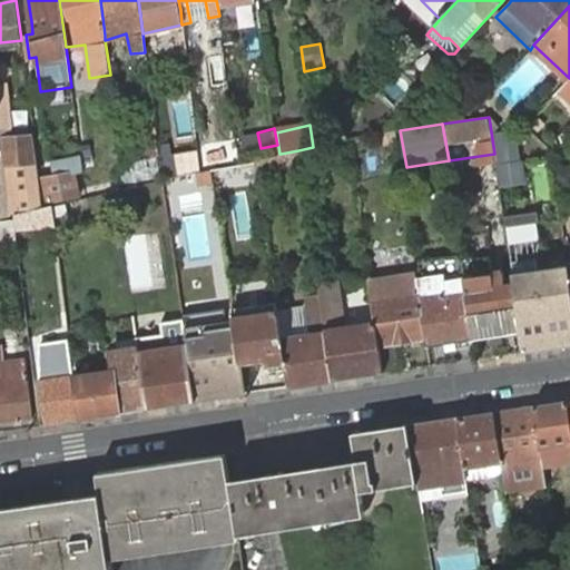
[(45,134),(33,136),(37,150),(47,148),(45,134)]
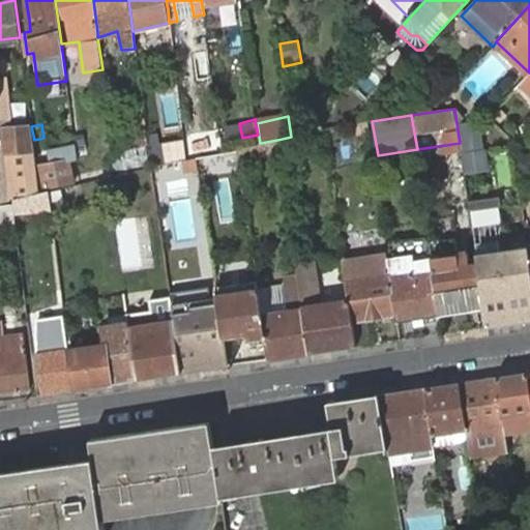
[(30,126),(13,128),(0,128),(0,129),(9,201),(12,200),(38,195),(30,126)]
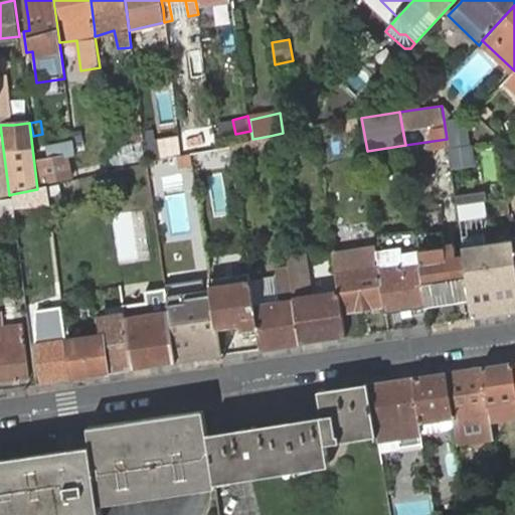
[(283,133),(270,136),(271,146),(287,143),(286,132),(283,133)]
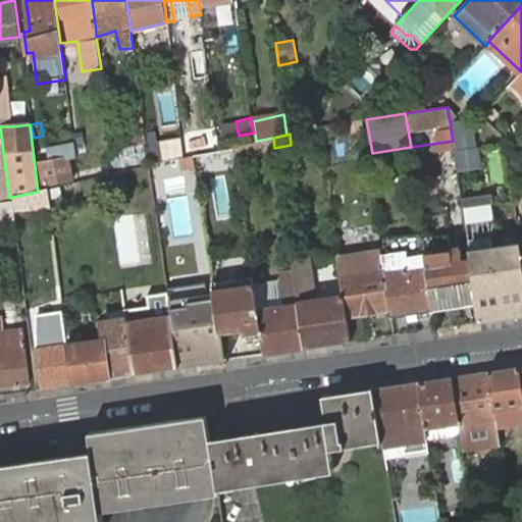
[(256,141),(232,147),(235,158),(274,148),(273,138),(257,141),(256,141)]
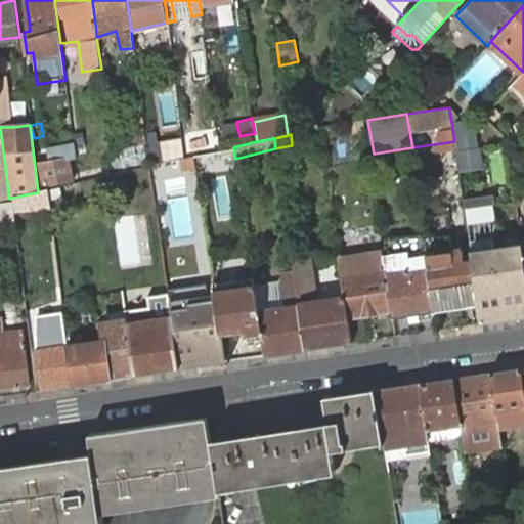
[(181,156),(178,139),(150,143),(153,159),(181,156)]
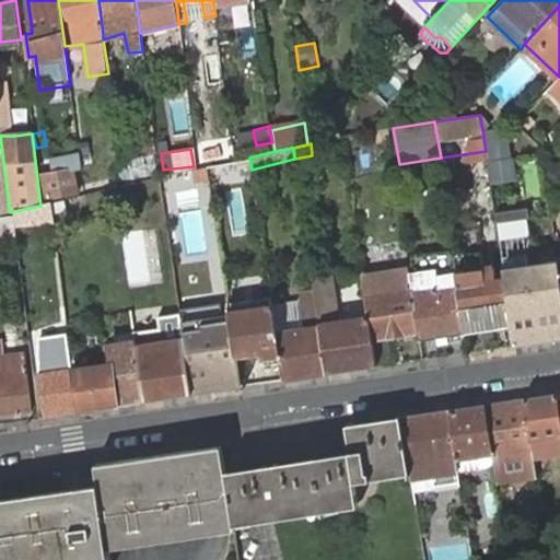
[(155,172),(153,152),(125,159),(128,178),(155,172)]
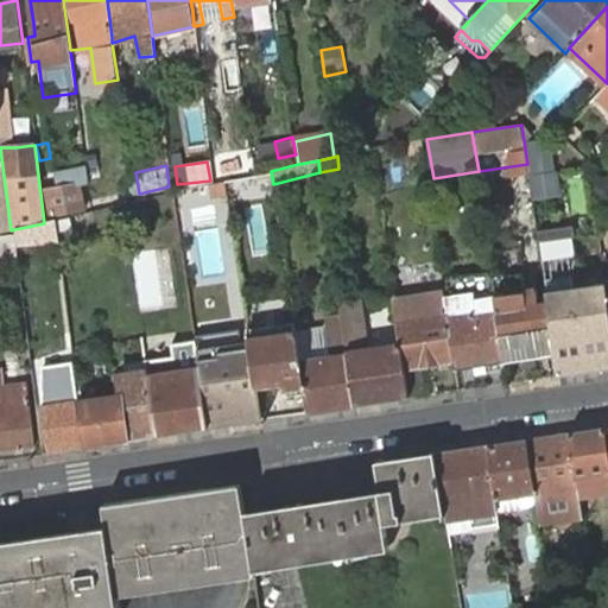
[(219,171),(221,183),(225,182),(242,178),(240,165),(219,171)]
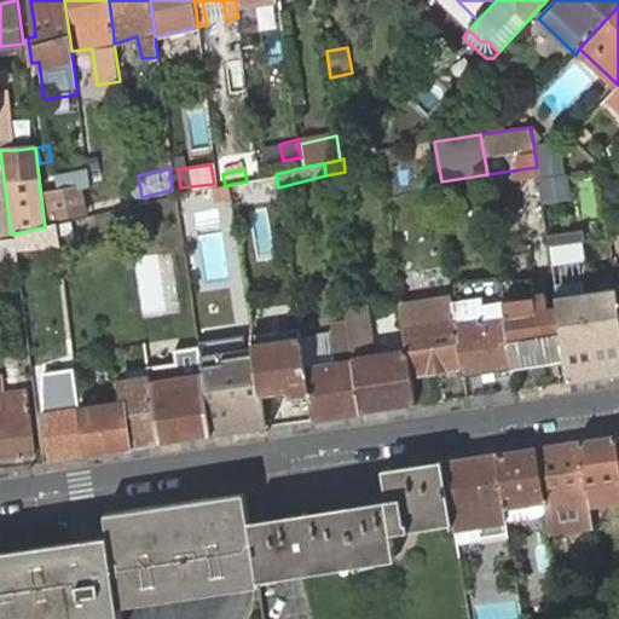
[(88,183),(87,171),(57,177),(61,191),(45,194),(51,219),(87,212),(81,185),(88,183)]
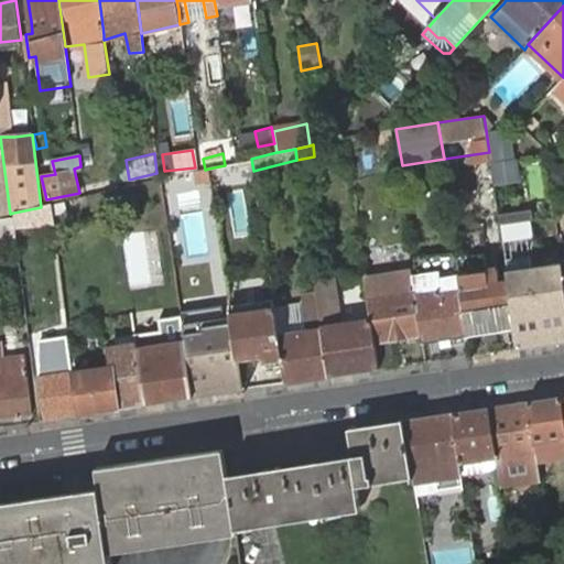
[(494,184),(522,180),(519,158),(490,161),(494,184)]
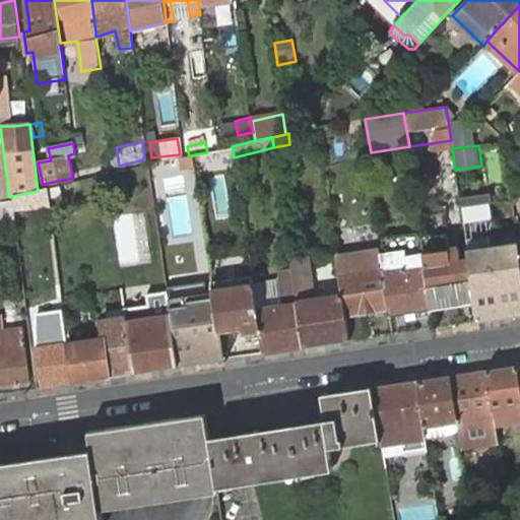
[(102,160),(84,164),(86,175),(104,172),(102,160)]
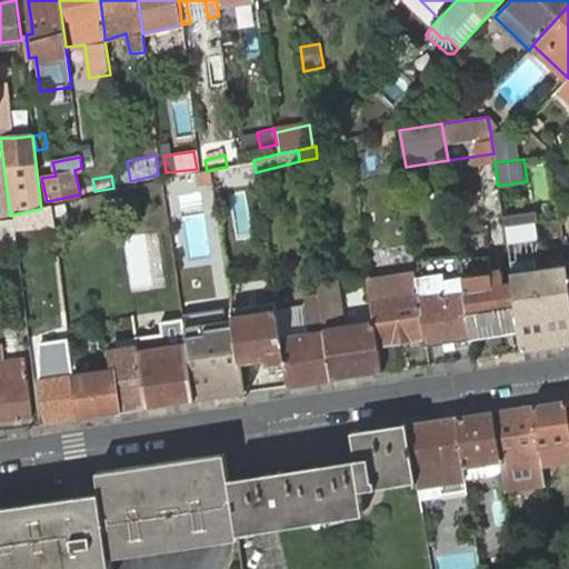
[(67,213),(66,205),(53,207),(55,217),(67,213)]
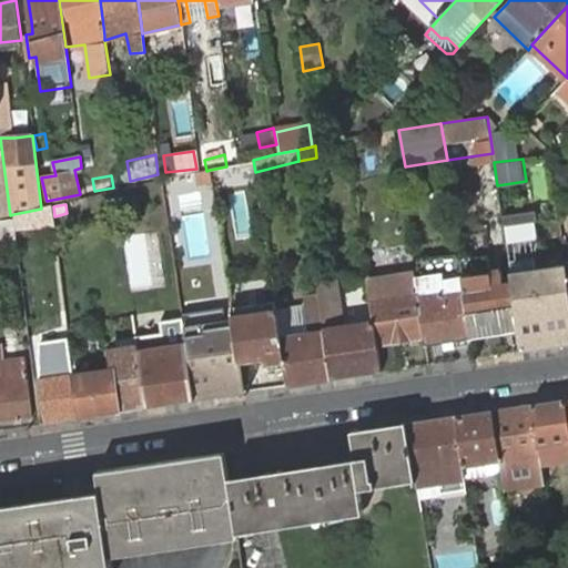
[(41,209),(13,214),(16,229),(41,225),(41,217),(53,216),(52,205),(41,209)]
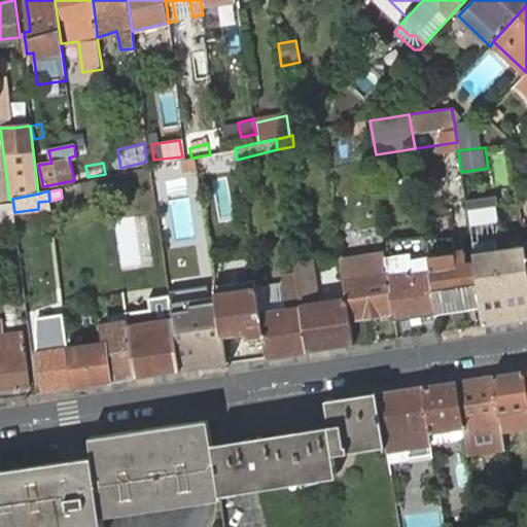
[(489,200),(488,191),(469,195),(470,202),(489,200)]
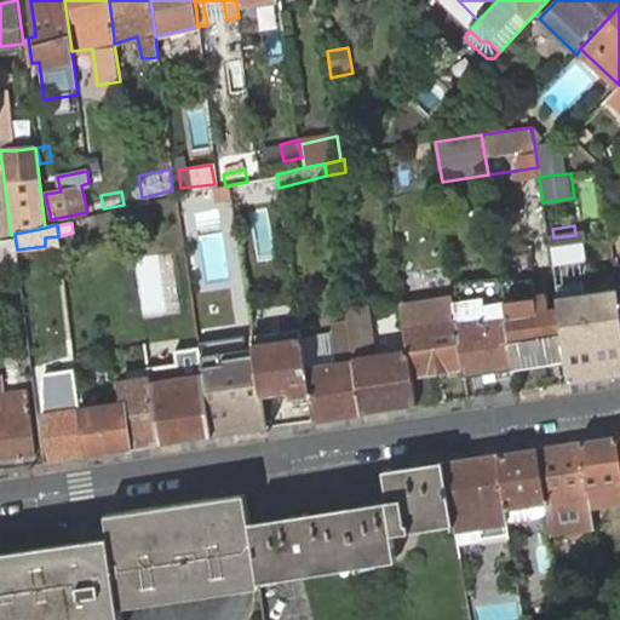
[(9,235),(0,236),(0,256),(5,256),(17,254),(17,250),(15,234),(11,235),(9,235)]
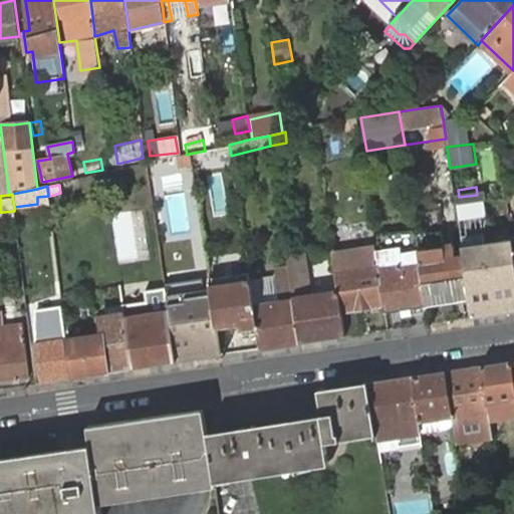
[(496,313),(513,310),(513,250),(512,238),(493,242),(491,228),(489,228),(484,229),(496,313)]
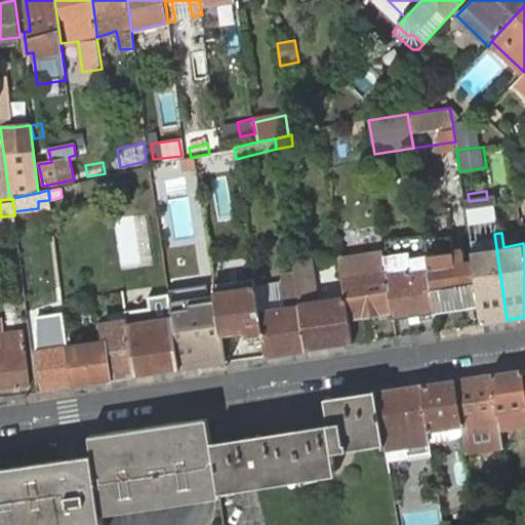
[(469,237),(472,257),(479,307),(481,324),(507,320),(494,234),(469,237)]
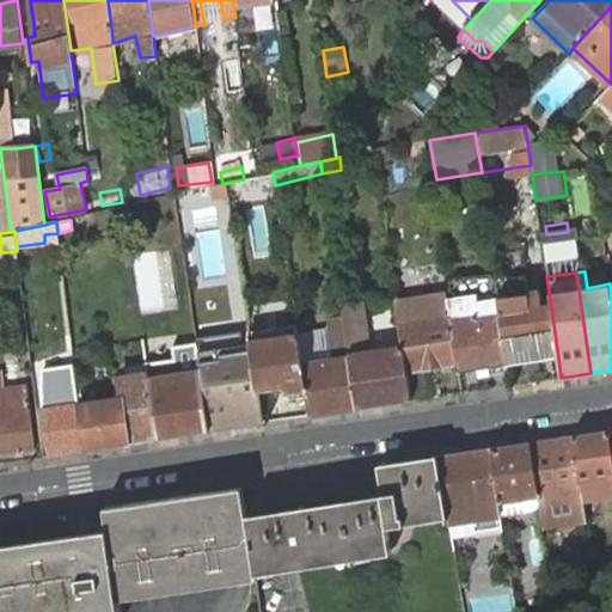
[(505,277),(507,292),(527,288),(526,275),(505,277)]
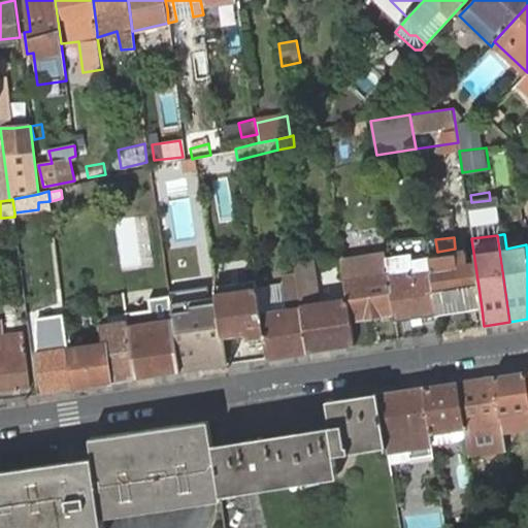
[(431,258),(428,239),(384,245),(385,255),(387,264),(431,258)]
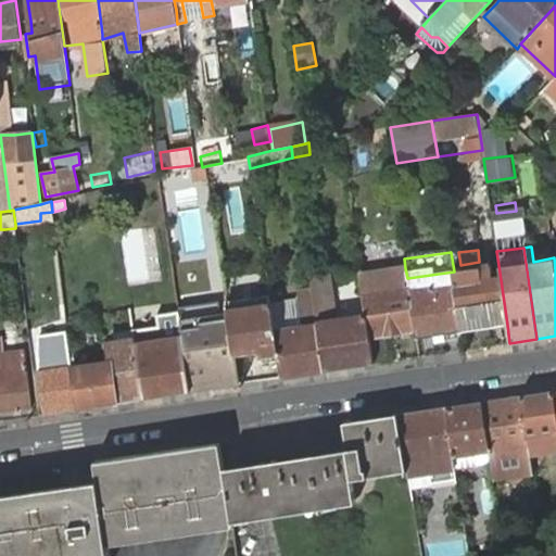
[(462,331),(507,325),(500,273),(492,273),(491,266),(454,272),(462,331)]
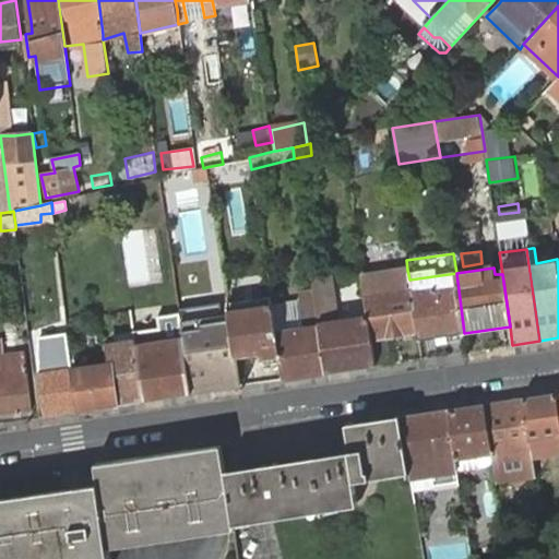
[(407,270),(363,277),(368,318),(371,340),(375,366),(390,364),(387,336),(417,332),(409,280),(407,270)]
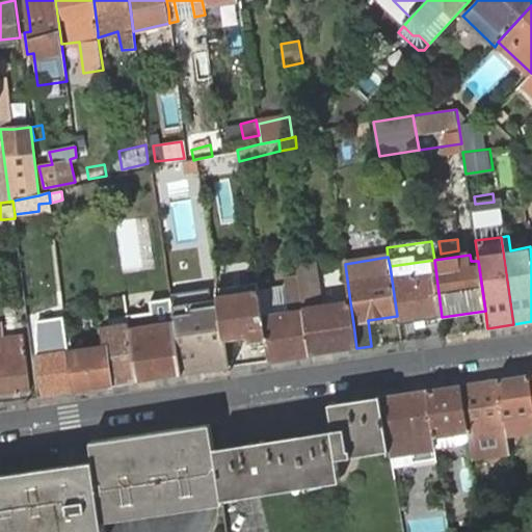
[(443,323),(442,317),(434,260),(390,266),(397,316),(398,325),(425,321),(426,326),(443,323)]
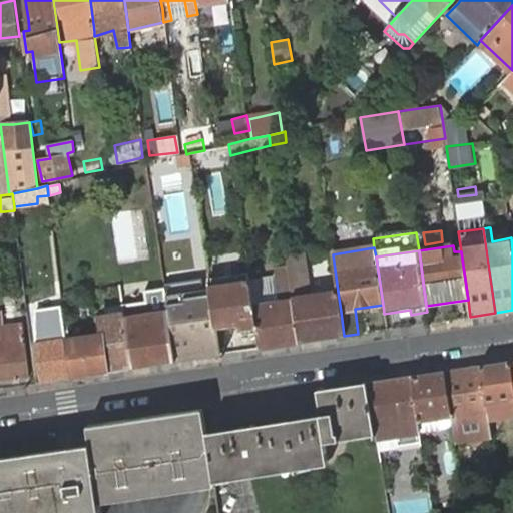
[(287,253),(290,279),(307,276),(304,251),(287,253)]
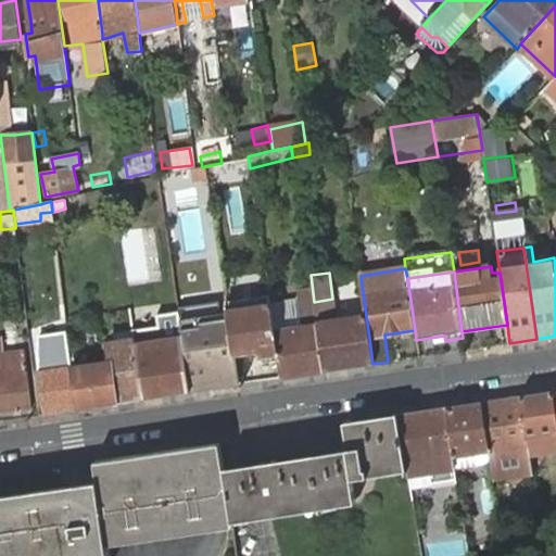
[(317,324),(336,320),(332,299),(314,302),(317,324)]
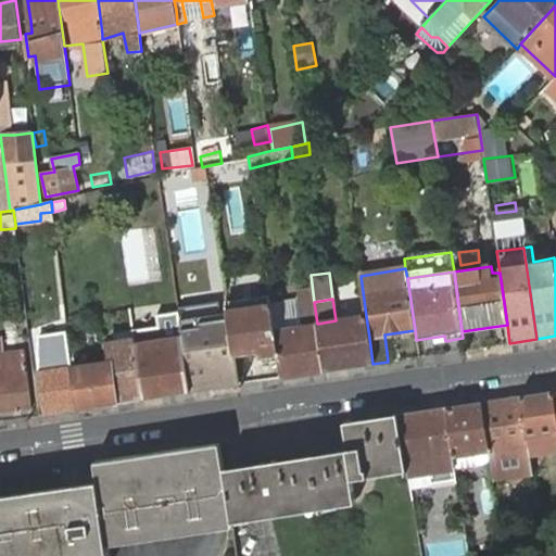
[(276,330),(274,318),(272,303),(228,310),(229,317),(235,355),(260,352),(261,357),(279,355),(276,330)]
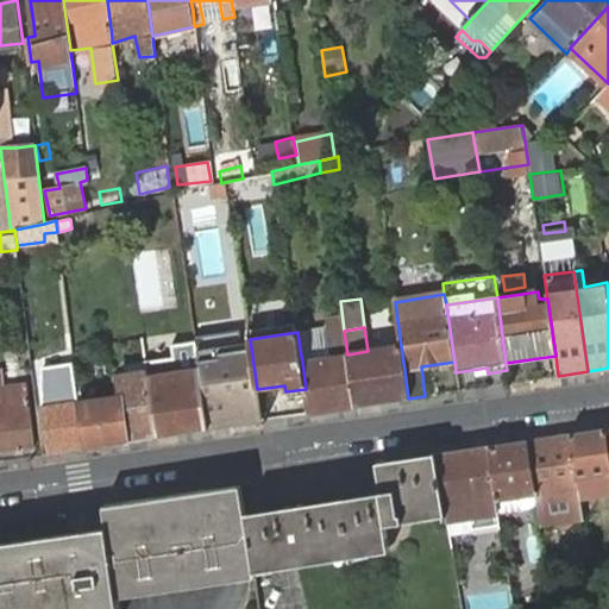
[(356,406),(408,399),(405,370),(401,346),(368,351),(347,355),(347,356),(356,406)]
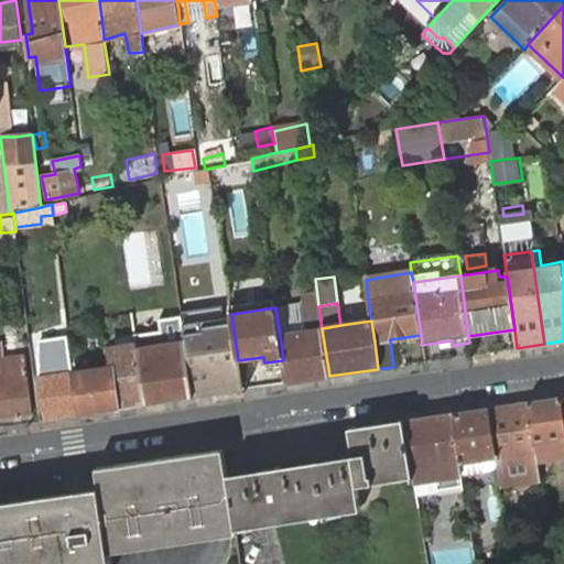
[(201,331),(184,334),(185,339),(194,396),(242,389),(238,360),(232,322),(202,326),(201,331)]
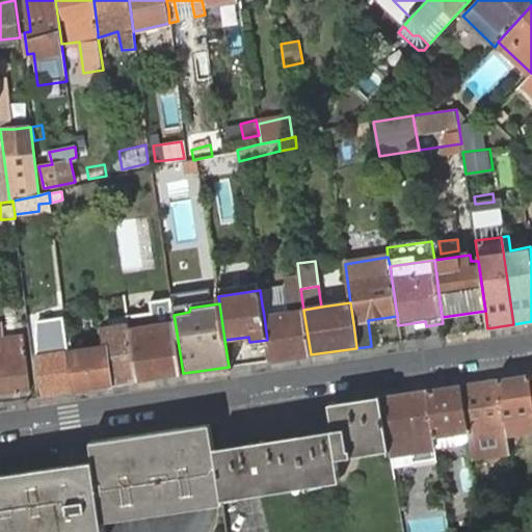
[(271,361),(311,354),(303,311),(269,316),(268,304),(262,304),(264,316),(267,340),(271,361)]
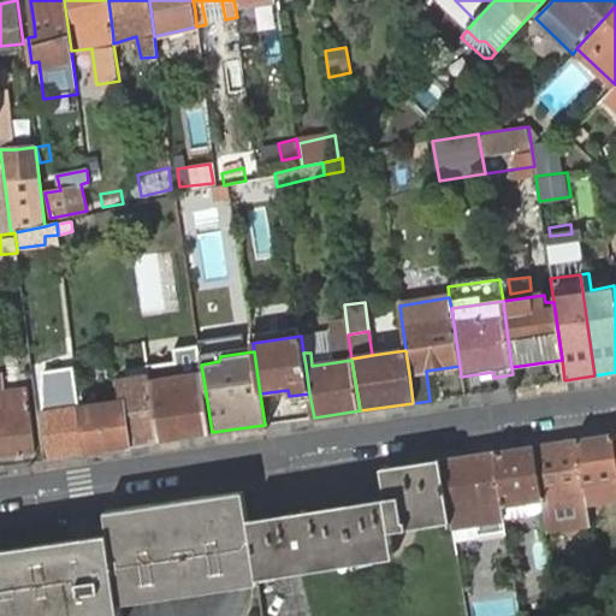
[(158,440),(212,432),(202,371),(149,379),(158,440)]
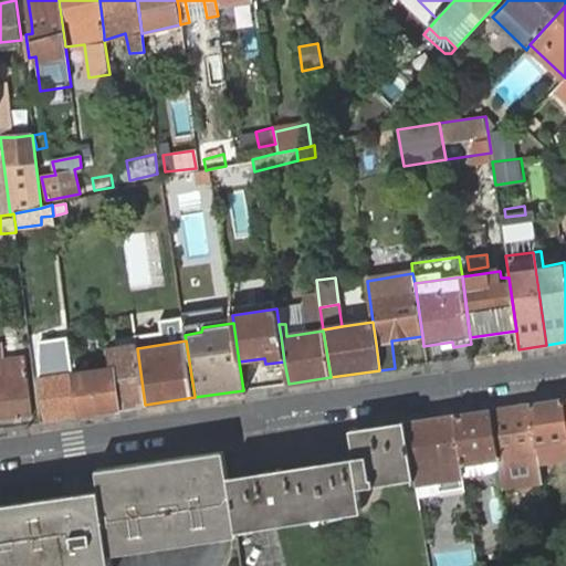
[(118,409),(145,405),(137,348),(136,345),(106,349),(108,369),(73,374),(79,417),(119,410),(118,409)]
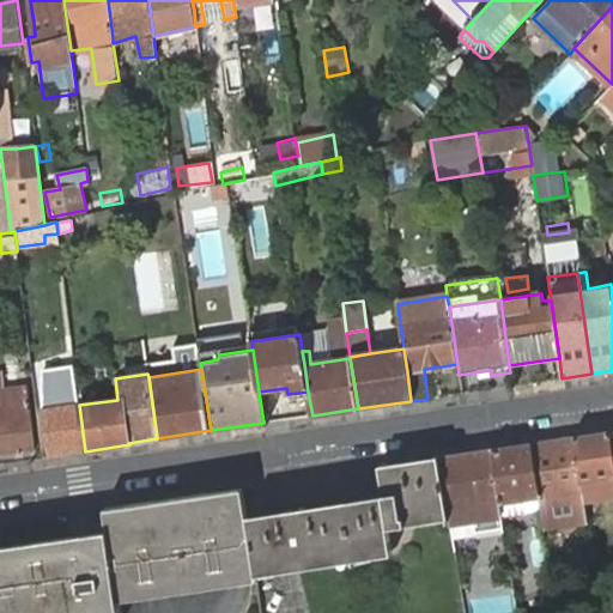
[(0,454),(35,450),(28,388),(0,389),(0,454)]
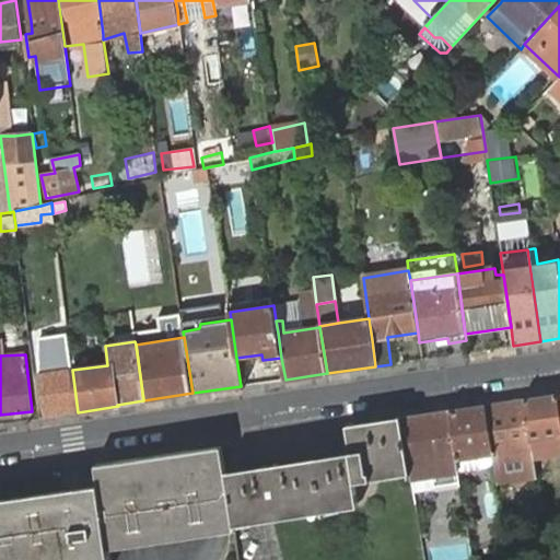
[(44,418),(78,412),(72,370),(70,354),(37,358),(44,418)]
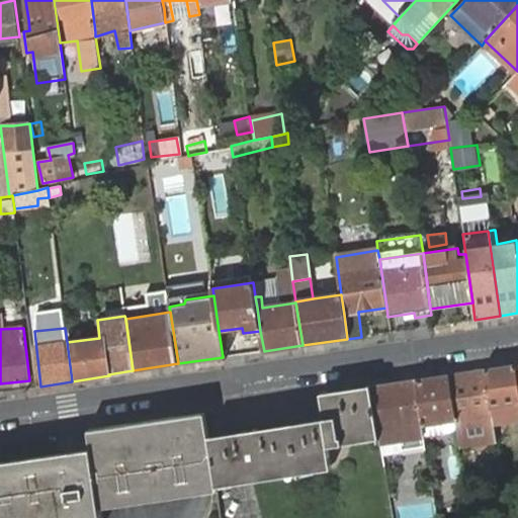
[(517,380),(515,365),(486,370),(492,407),(517,403),(517,380)]
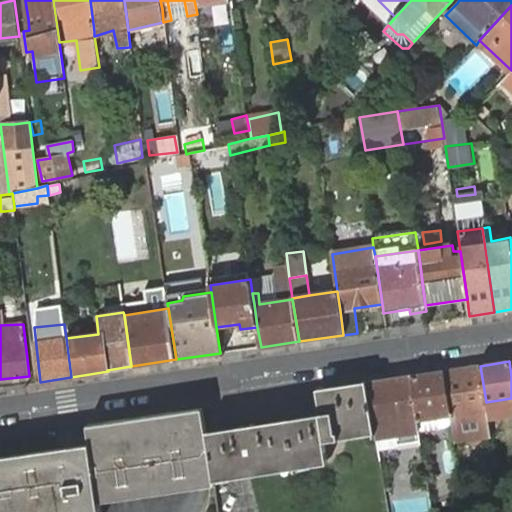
[(444,371),(451,416),(452,426),(455,442),(492,436),(486,402),(480,366),(444,371)]
